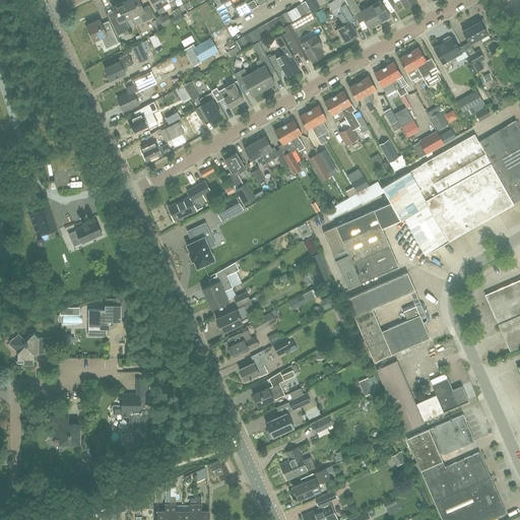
[(132,17),(136,25),(155,17),(149,5),(142,8),(138,0),(128,0),(125,1),(132,17)]
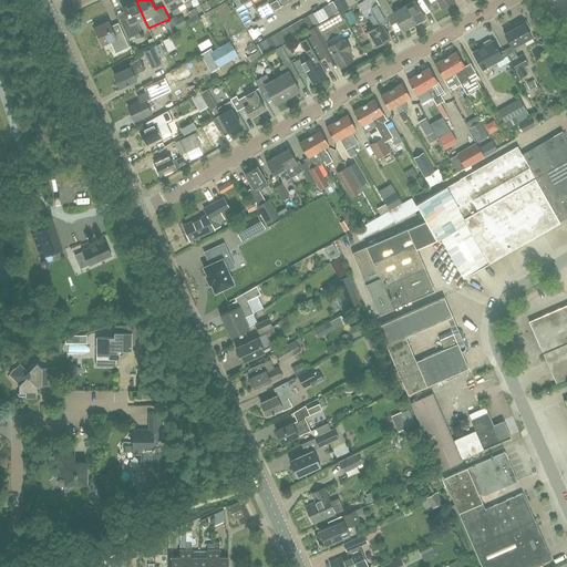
[(177,7),(183,3),(186,8),(187,7),(182,0),(164,0),(171,10),(174,16),(181,11),(177,7)]
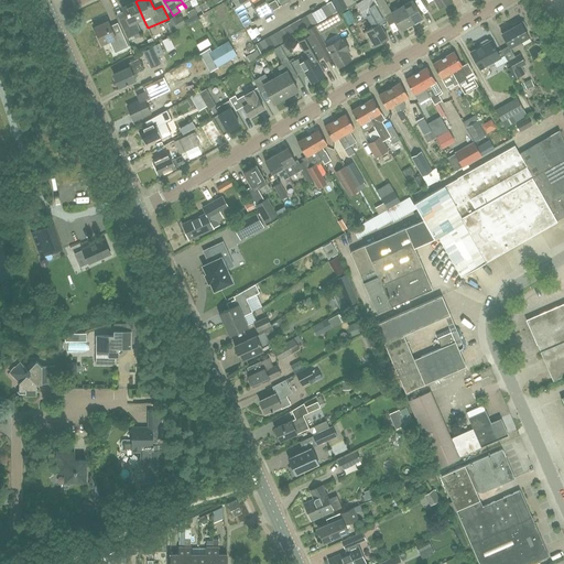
[(234,0),(237,6),(234,8),(245,28),(252,23),(247,13),(248,13),(242,2),(247,0),(234,0)]
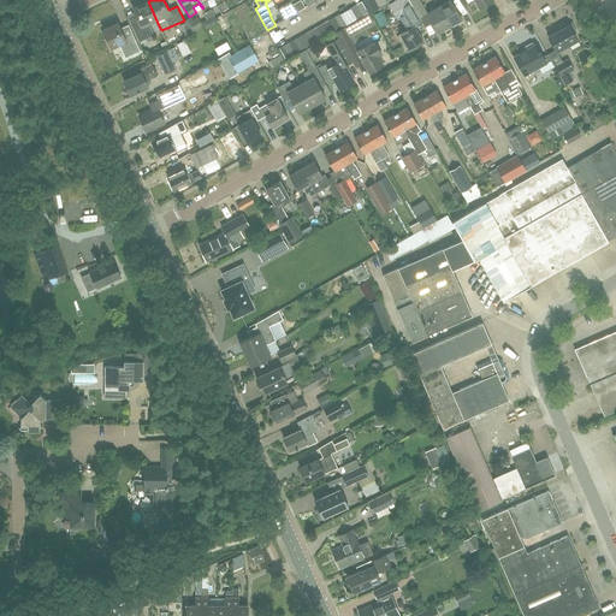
[(292,5),(295,10),(296,9),(298,12),(306,7),(302,1),(301,0),(292,5)]
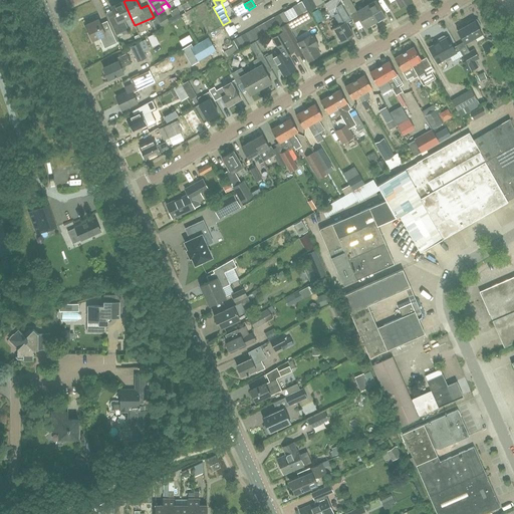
[(307,0),(304,0),(302,1),(307,11),(308,12),(310,11),(313,9),(307,0)]
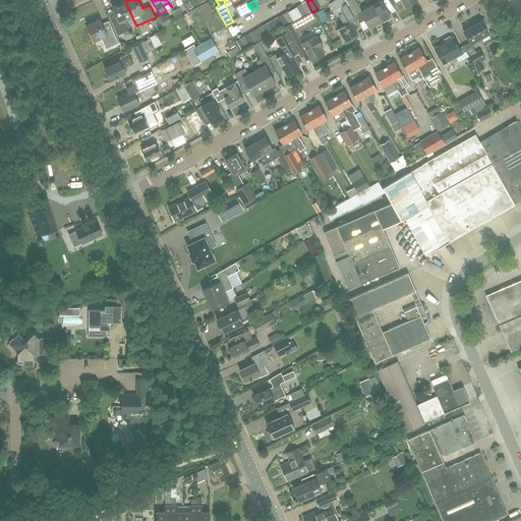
[(316,0),(311,0),(317,9),(322,7),(316,0)]
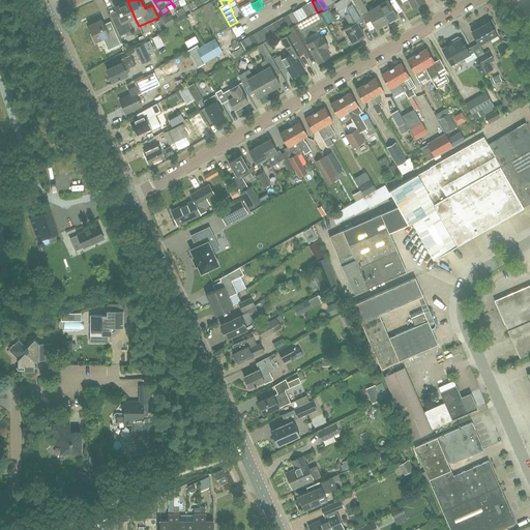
[(359,10),(360,13),(366,9),(360,0),(354,0),(359,10)]
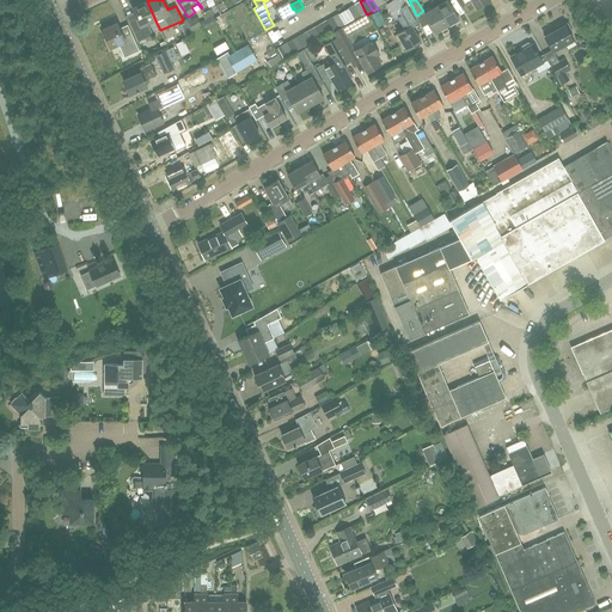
[(436,7),(447,26),(459,19),(448,0),(436,7)]
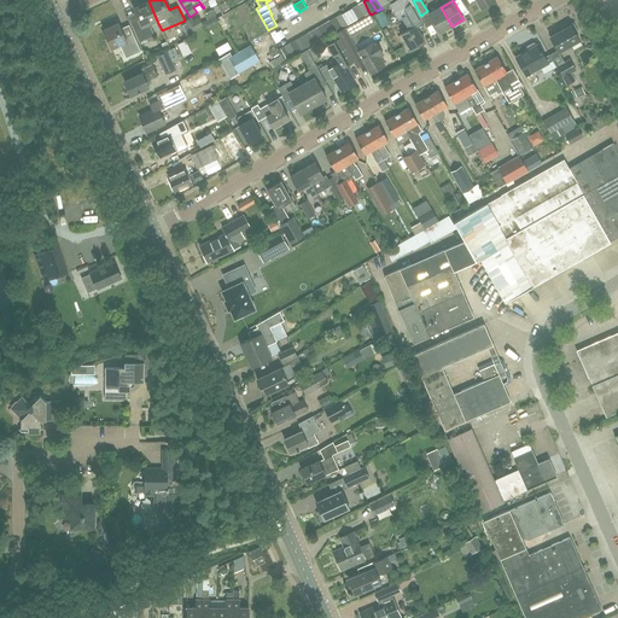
[(150,24),(157,21),(149,1),(134,9),(139,19),(132,23),(140,42),(155,36),(150,24)]
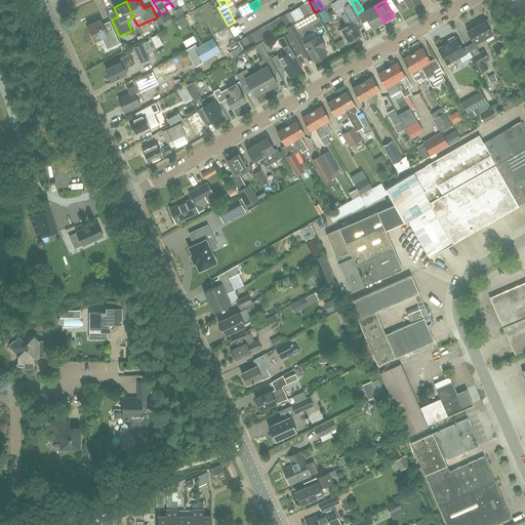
[(188,11),(195,7),(192,1),(185,5),(188,11)]
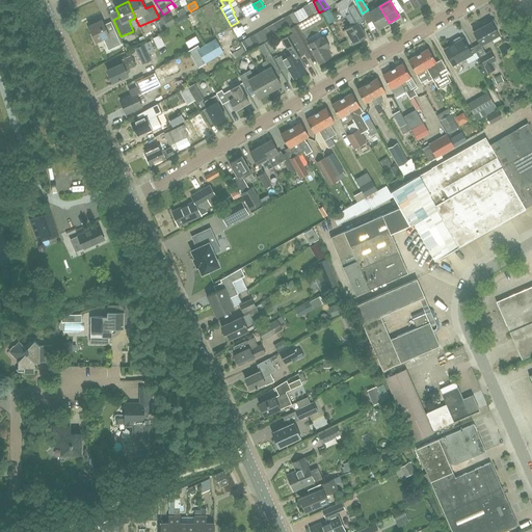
[(313,1),(308,4),(314,15),(318,11),(313,1)]
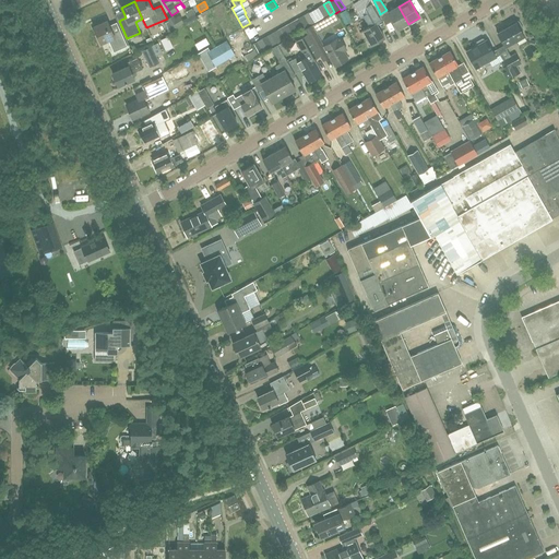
[(323,4),(318,8),(324,18),(330,15),(323,4)]
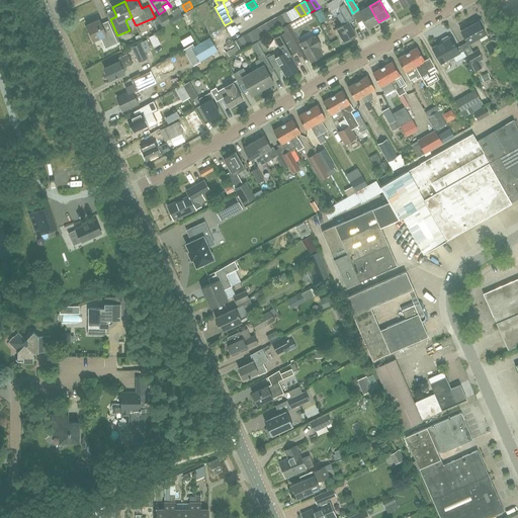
[(238,5),(233,8),(237,15),(242,12),(238,5)]
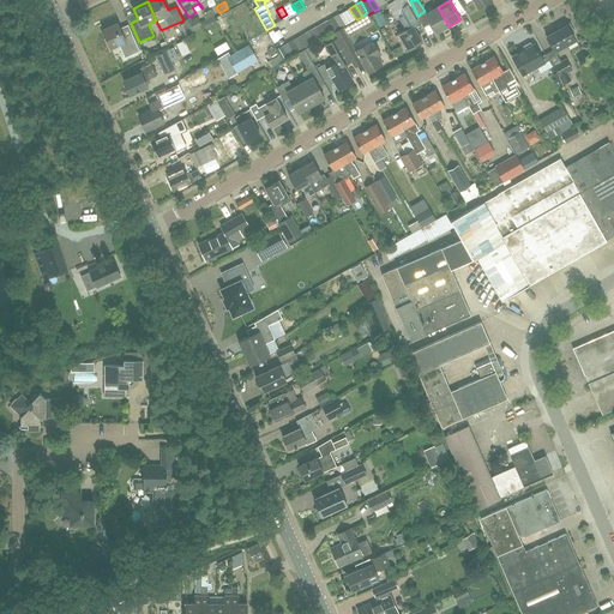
[(438,34),(449,26),(438,7),(426,13),(438,34)]
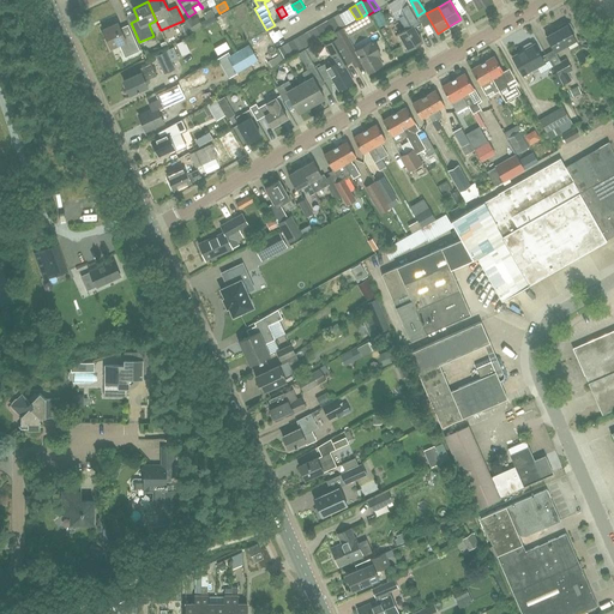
[(349,8),(344,11),(350,23),(356,19),(349,8)]
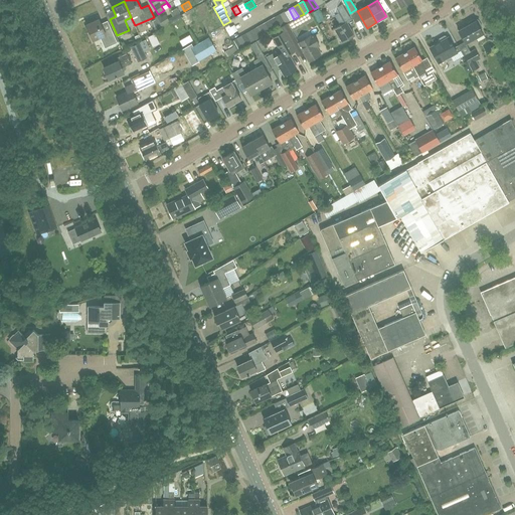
[(173,17),(180,13),(177,8),(170,12),(173,17)]
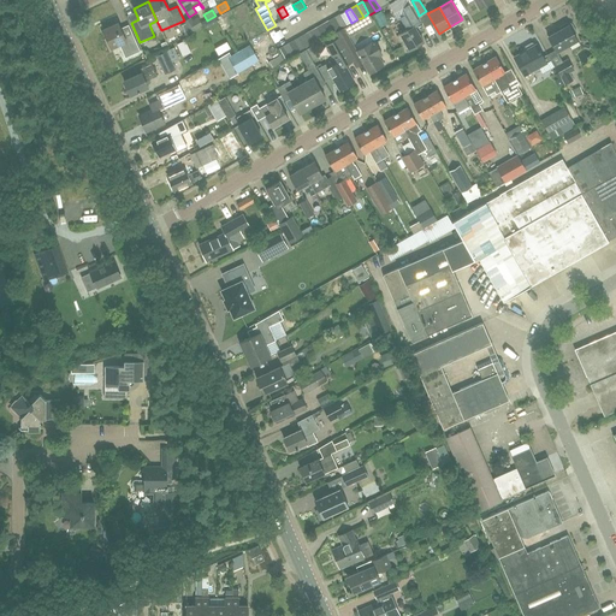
[(345,11),(339,15),(345,27),(351,23),(345,11)]
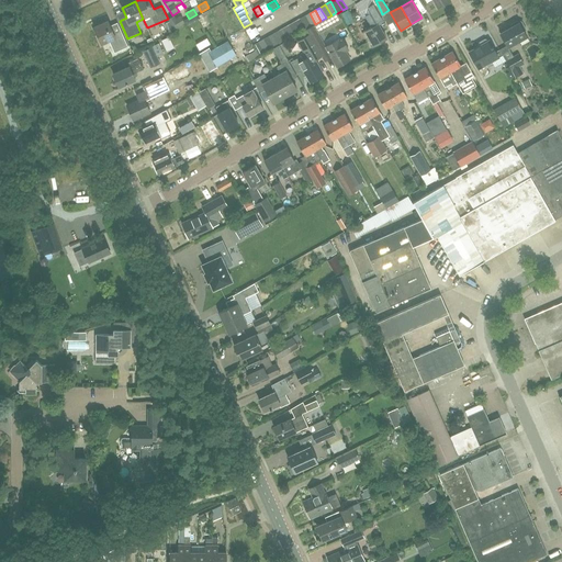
[(310,13),(304,17),(311,26),(315,24),(310,13)]
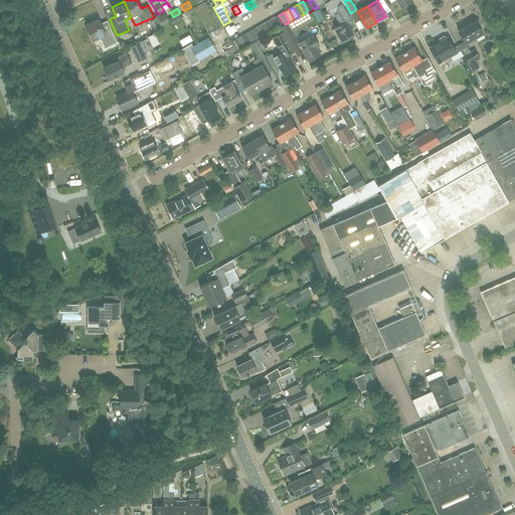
[(154,17),(160,28),(170,22),(165,14),(161,16),(159,14),(154,17)]
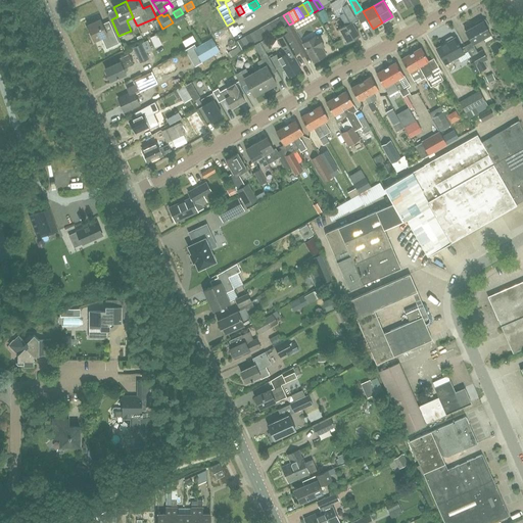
[(283,15),(279,17),(284,28),(289,25),(283,15)]
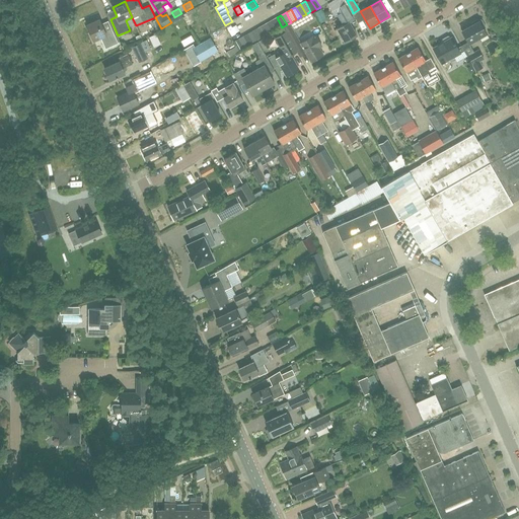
[(346,17),(345,15),(340,18),(344,25),(338,29),(345,43),(358,35),(347,16),(346,17)]
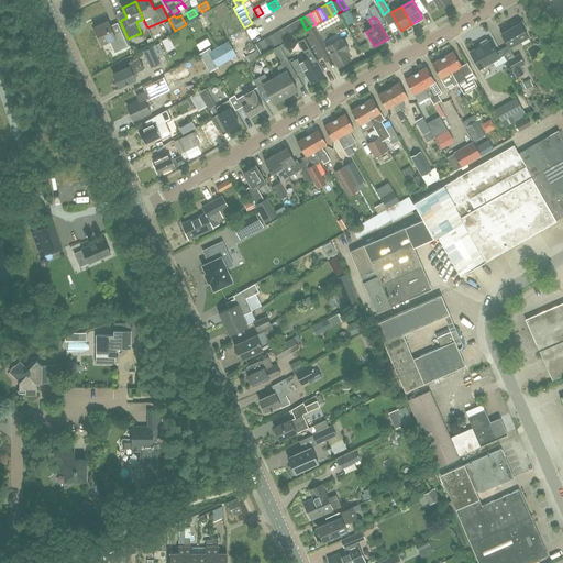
[(300,19),(295,22),(300,33),(306,30),(300,19)]
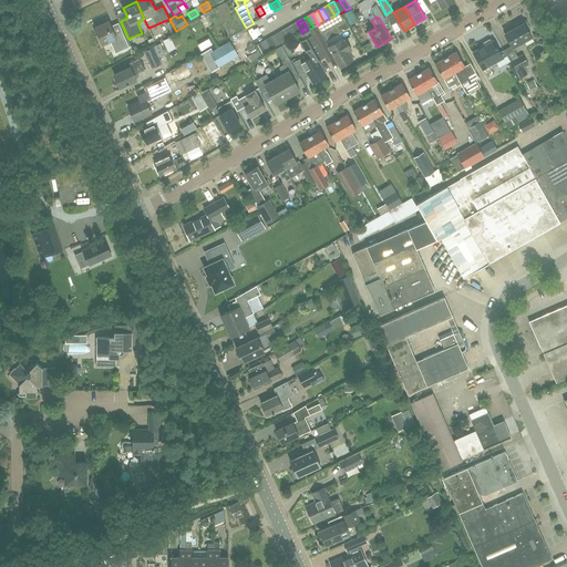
[(115,34),(109,21),(94,28),(102,44),(111,41),(116,53),(130,48),(122,31),(115,34)]
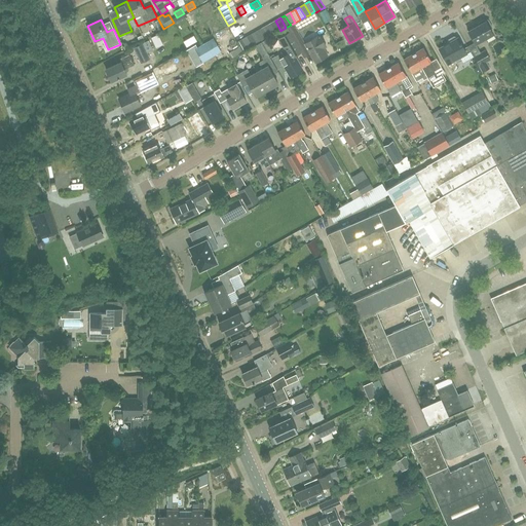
[(479,23),(480,26),(468,32),(475,43),(476,44),(493,35),(490,30),(492,29),(488,21),(485,20),(479,23)]
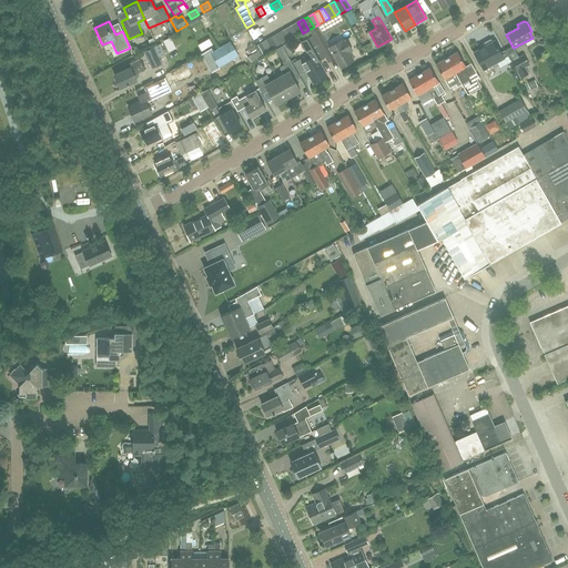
[(297,22),(292,26),(298,36),(303,33),(297,22)]
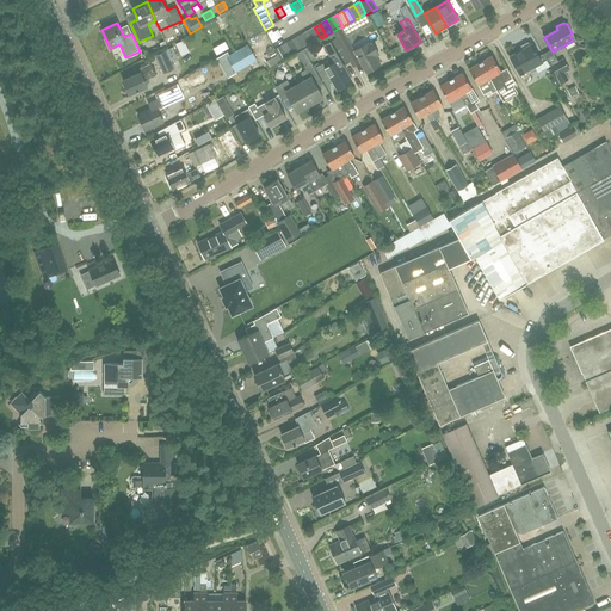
[(314,28),(309,30),(315,42),(321,38),(314,28)]
